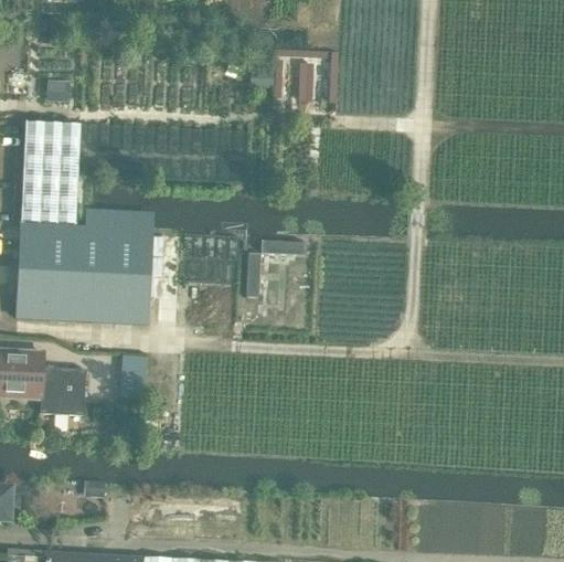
[(252,71),(251,86),(273,87),(274,72),(252,71)]
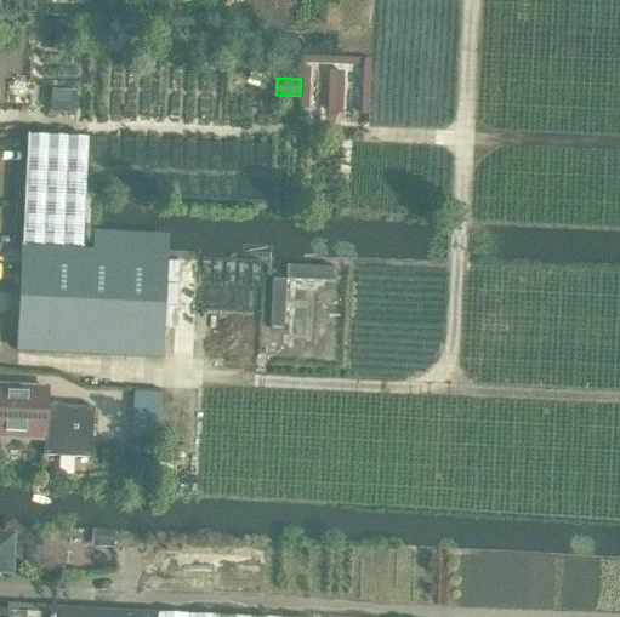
[(55,90),(55,98),(73,100),(73,90),(55,90)]
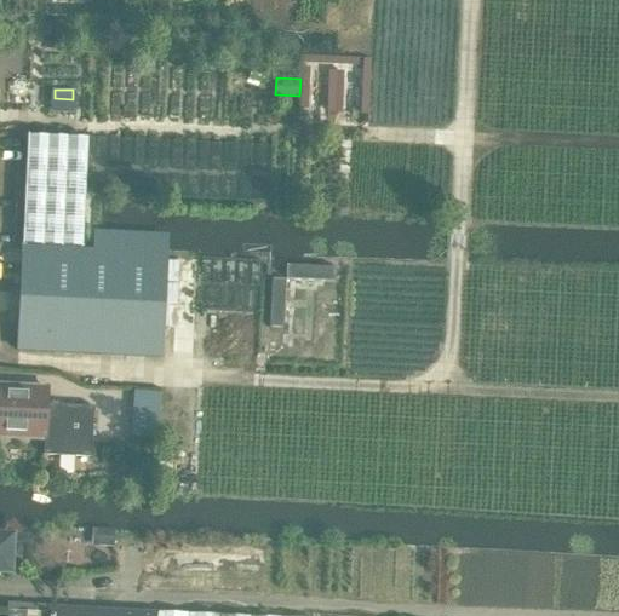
[(19,309),(17,346),(162,353),(167,252),(93,248),(82,247),(87,136),(28,133),(22,245),(23,245),(21,289),(19,309)]
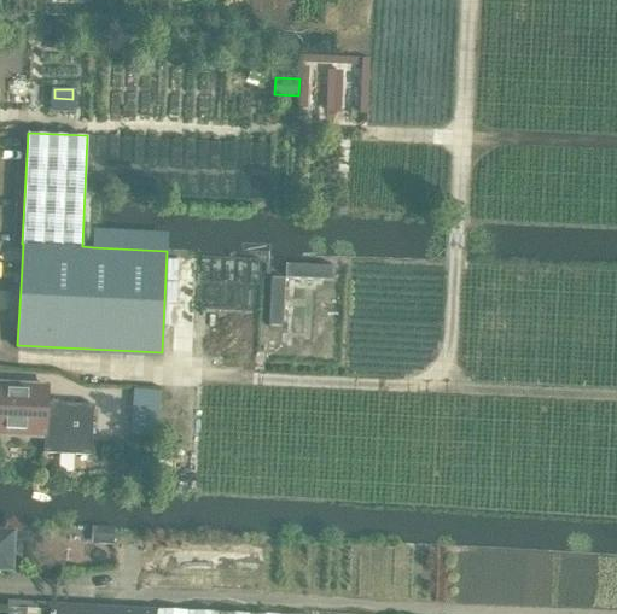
[(286,262),(285,275),(333,278),(335,263),(286,262)]
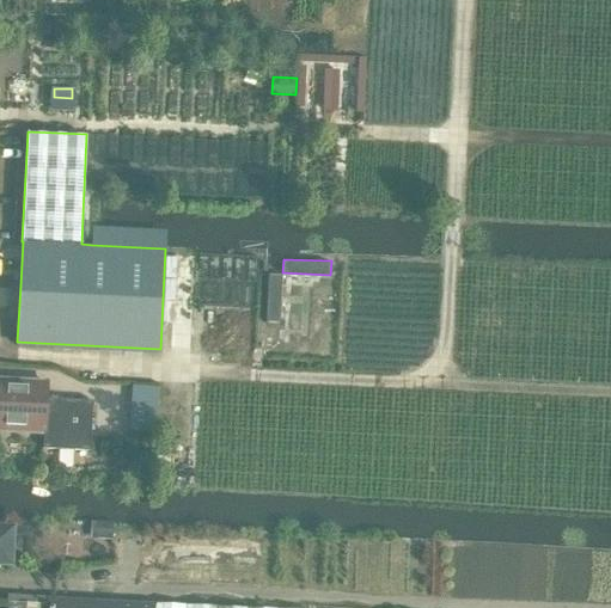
[(268,272),(267,320),(281,321),(282,274),(268,272)]
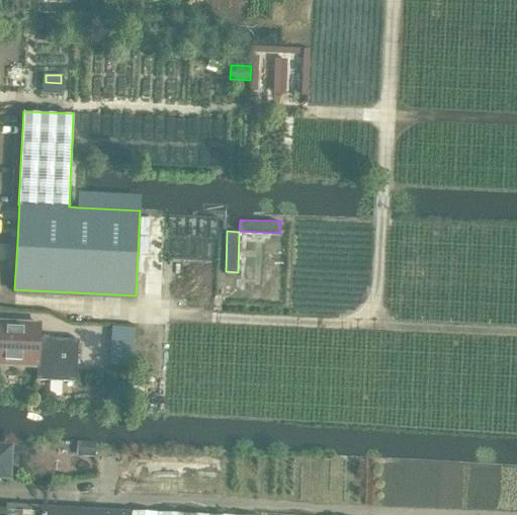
[(0,360),(20,361),(37,362),(36,367),(36,378),(77,380),(78,338),(38,336),(39,323),(38,323),(38,329),(23,329),(23,323),(0,322),(0,360)]
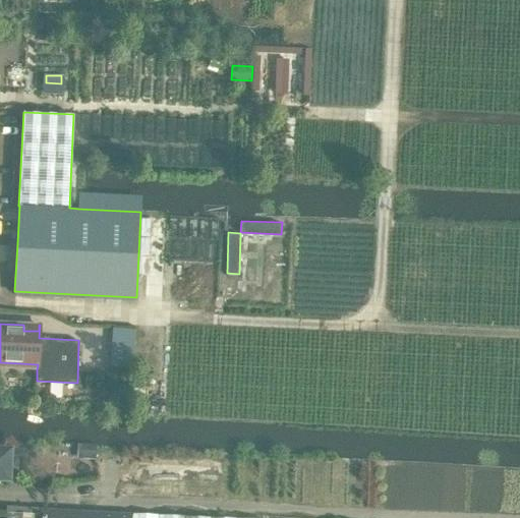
[(78,443),(77,457),(95,458),(96,444),(78,443)]
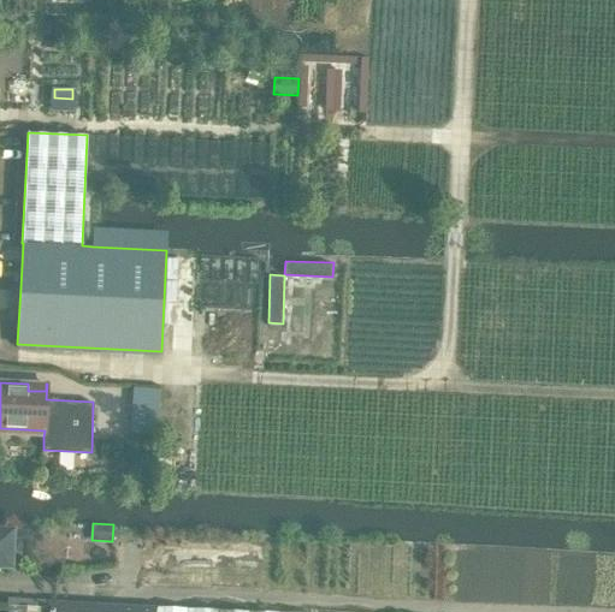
[(0,564),(10,565),(11,544),(12,530),(11,529),(0,528),(0,564)]
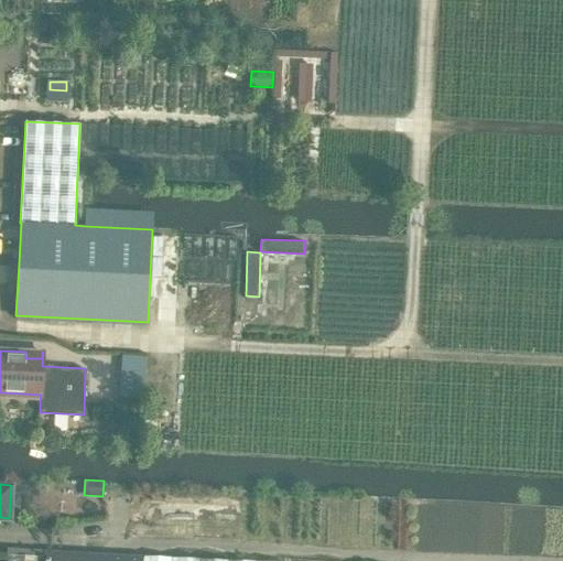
[(142,560),(143,553),(9,546),(7,560),(41,560),(42,554),(44,556),(43,560),(142,560)]
